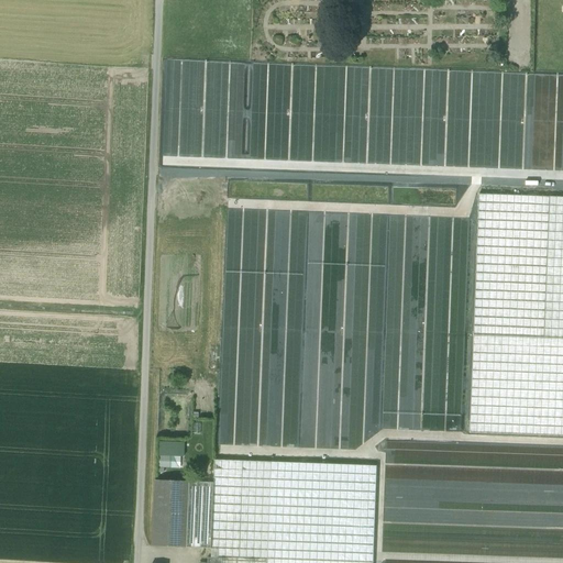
[(562,197),(478,195),(470,433),(562,437),(562,197)]
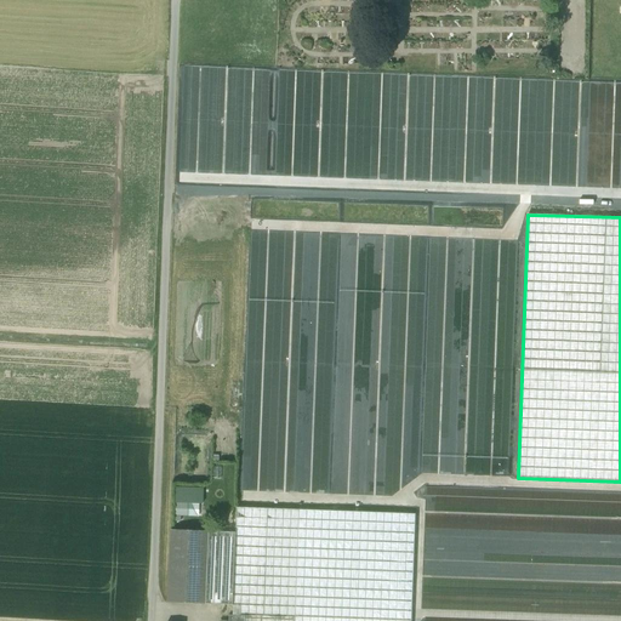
[(174,482),(204,483),(211,477),(212,429),(176,428),(174,482)]
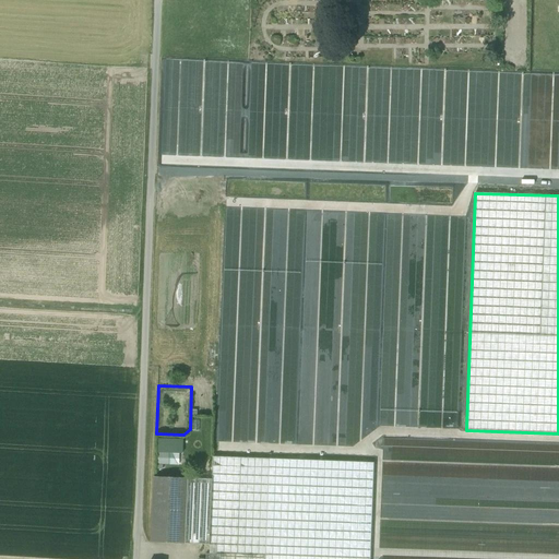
[(156,451),(156,463),(178,463),(178,452),(156,451)]
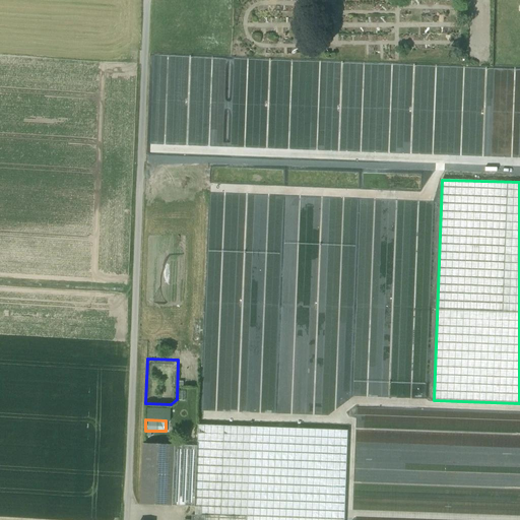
[(250,428),(198,426),(197,446),(174,445),(172,506),(195,507),(195,516),(247,517),(247,518),(250,428)]
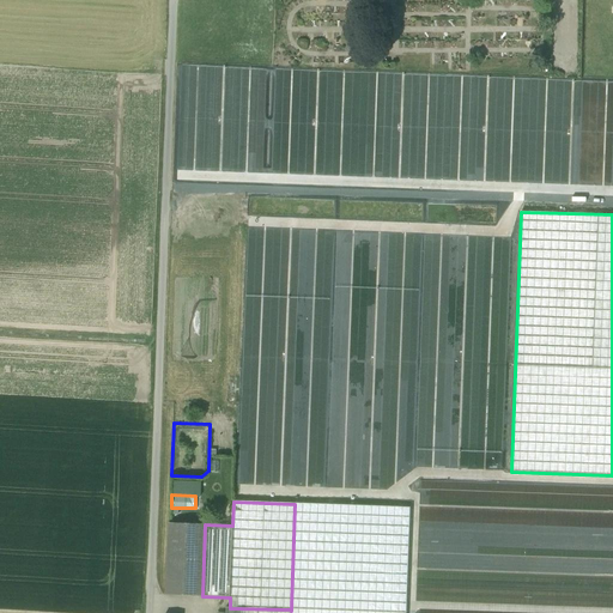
[(406,612),(410,508),(295,504),(291,611),(290,612),(406,612)]
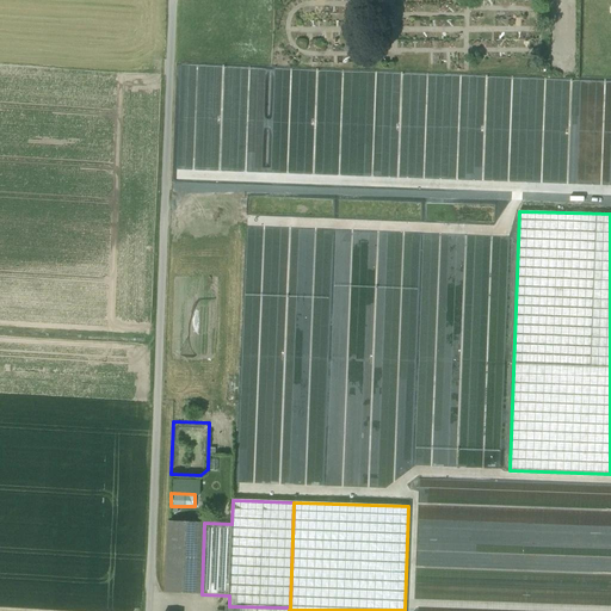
[(204,523),(168,522),(165,593),(202,594),(204,523)]
